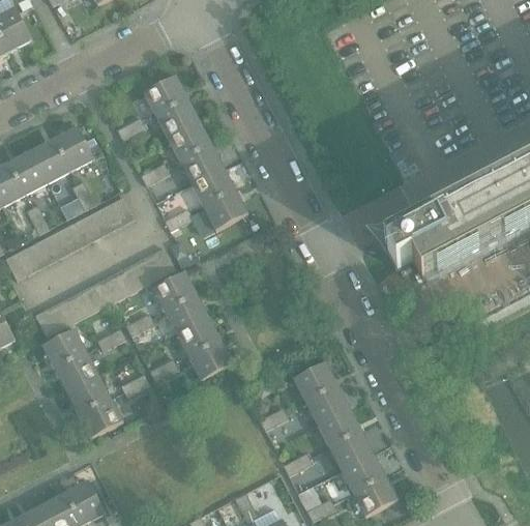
[(0,16),(0,34),(9,52),(32,40),(16,8),(0,16)]
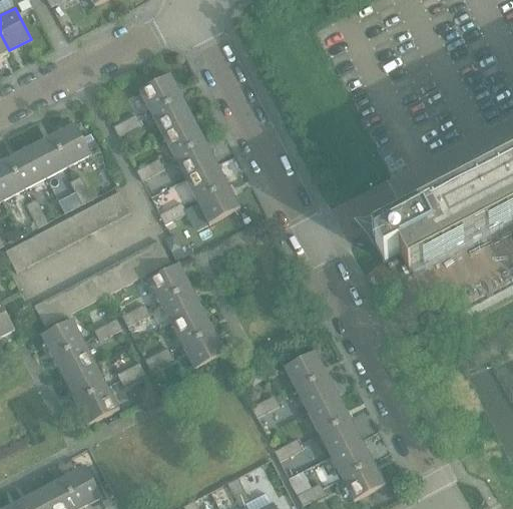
[(0,33),(0,54),(9,50),(0,33)]
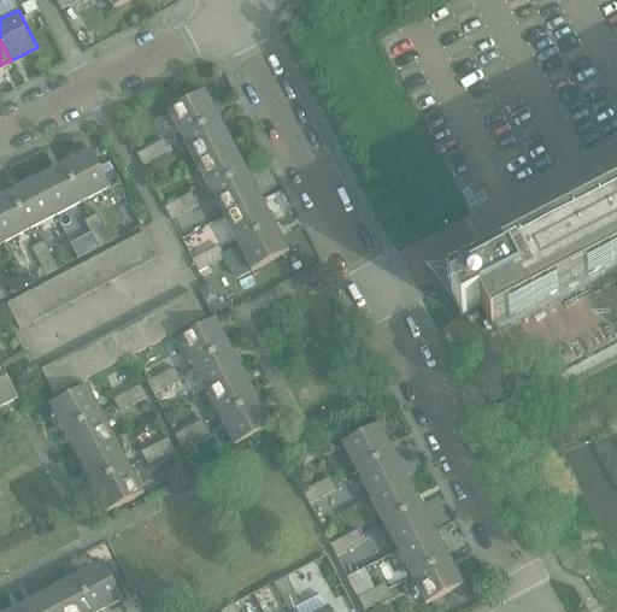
[(168,109),(181,134),(218,115),(205,89),(168,109)]
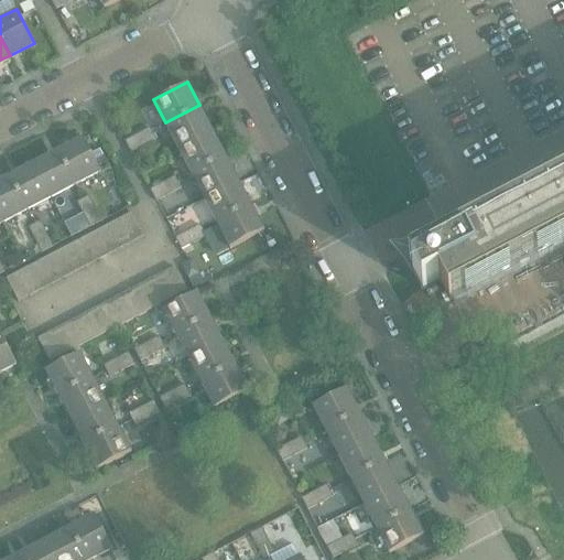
[(165,122),(179,146),(212,128),(199,105),(165,122)]
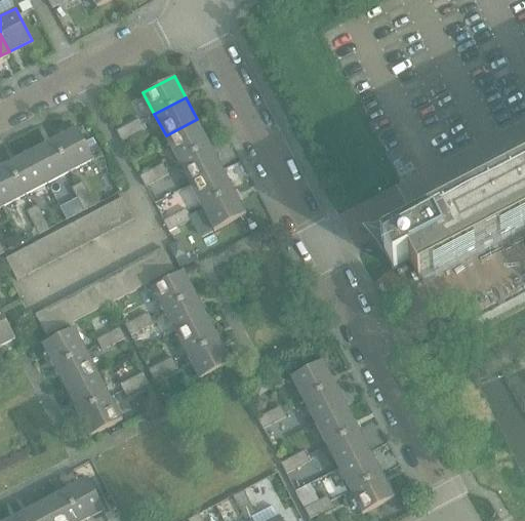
[(127,123),(132,133),(144,127),(138,116),(127,123)]
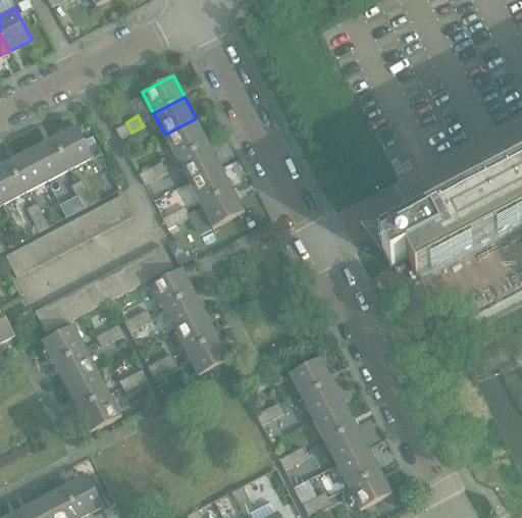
[(165,135),(177,158),(208,142),(196,118),(165,135)]
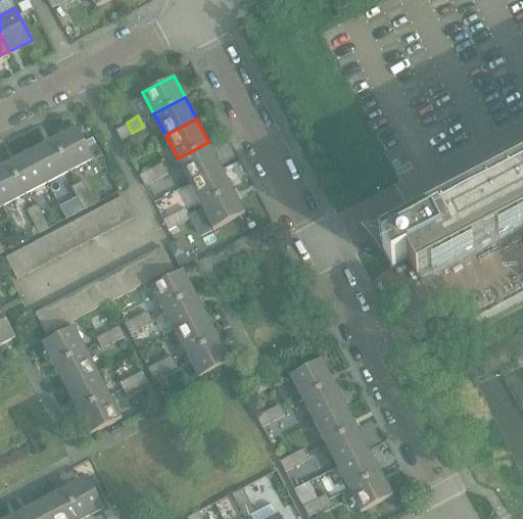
[(115,129),(122,139),(132,133),(127,123),(115,129)]
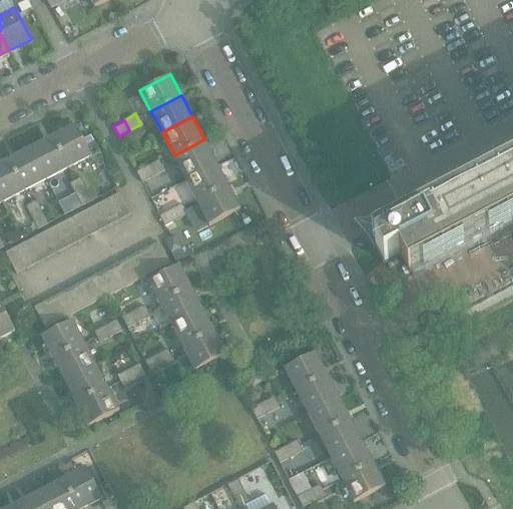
[(53,134),(69,166),(91,154),(75,123),(53,134)]
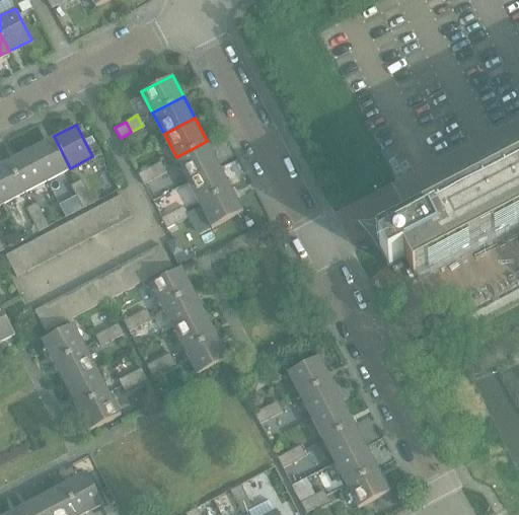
[(48,179),(70,168),(54,136),(31,148),(48,179)]
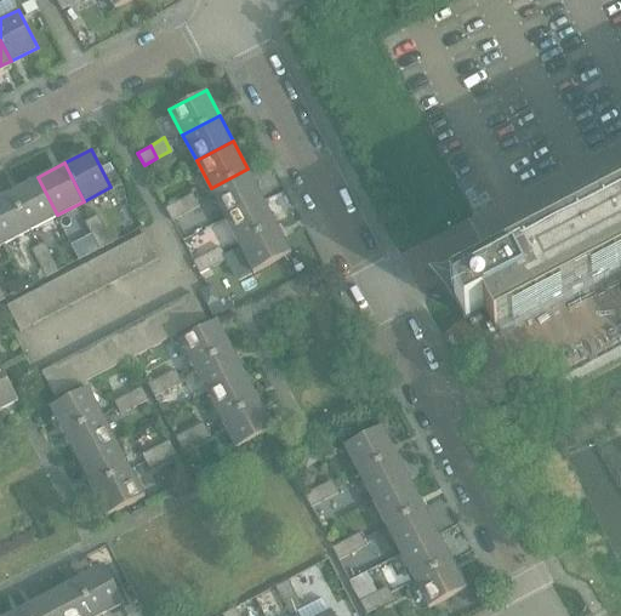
[(211,188),(226,217),(263,198),(248,169),(211,188)]
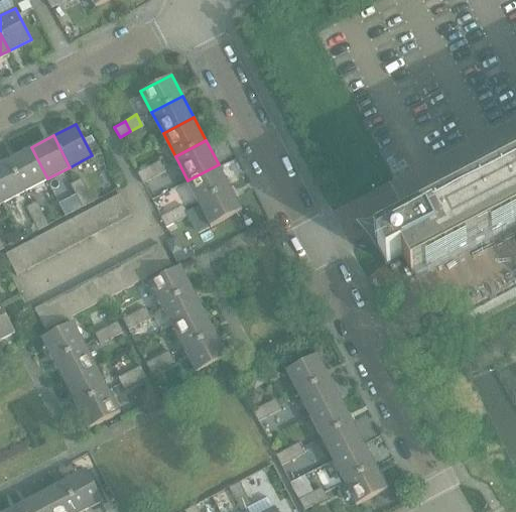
[(515,146),(407,204),(377,220),(383,232),(375,236),(378,243),(377,243),(387,262),(401,254),(411,272),(413,271),(419,267),(515,217),(515,146)]
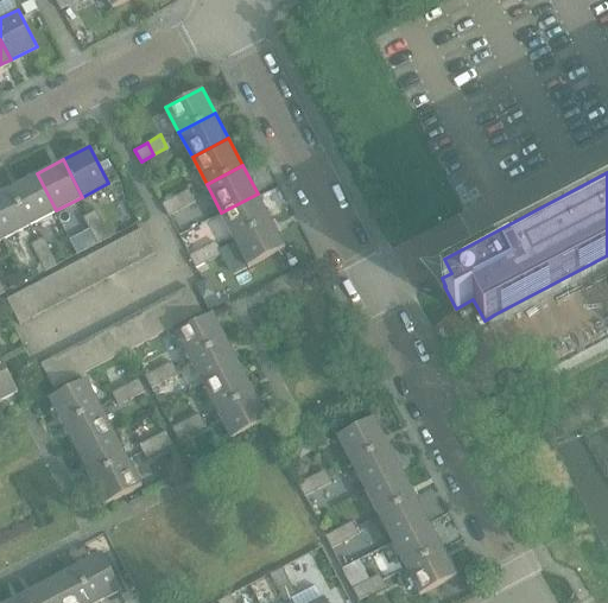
[(30,224),(56,210),(37,173),(10,188),(30,224)]
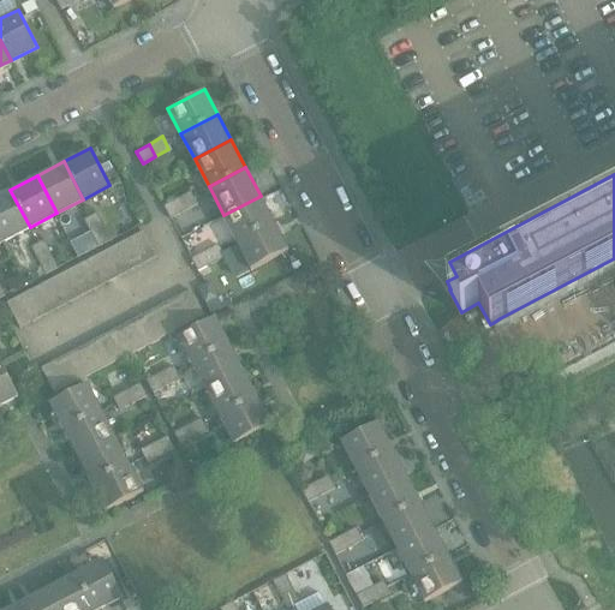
[(0,234),(4,240),(30,227),(10,190),(0,195),(0,234)]
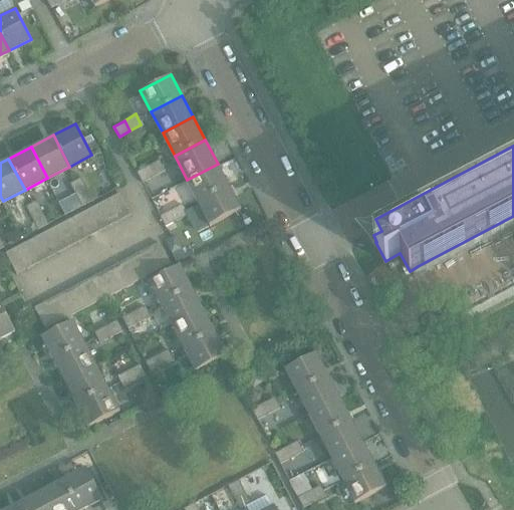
[(148,165),(154,175),(165,168),(159,159),(148,165)]
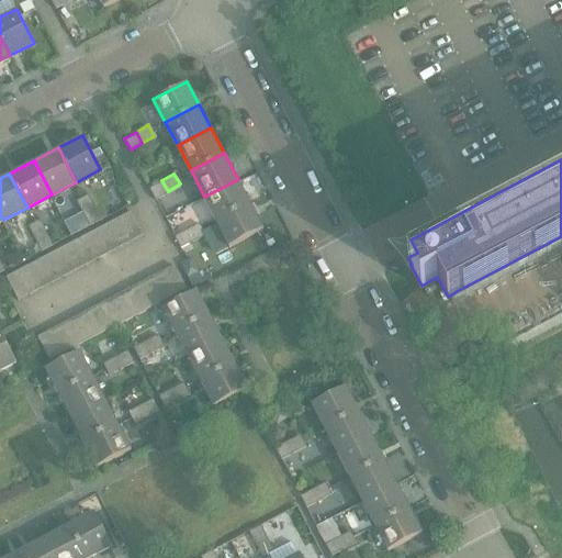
[(204,197),(216,219),(250,202),(238,179),(204,197)]
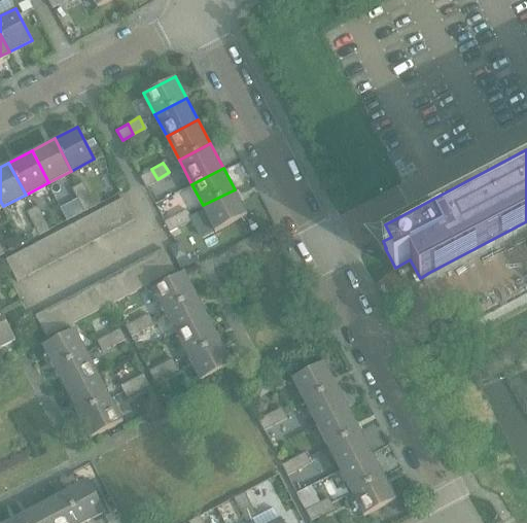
[(140,174),(145,185),(157,179),(151,169),(140,174)]
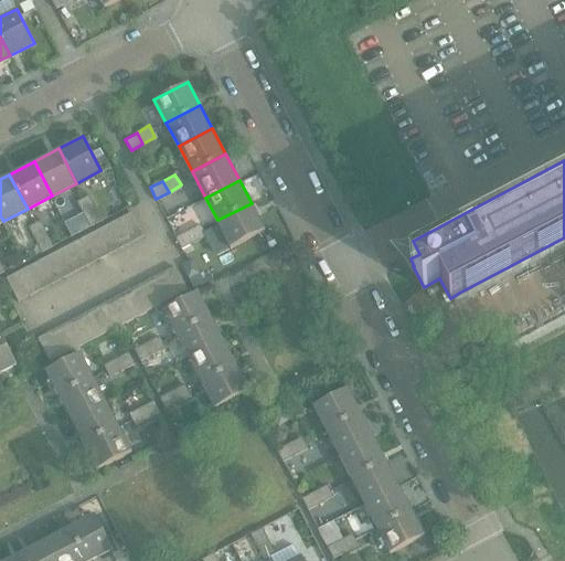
[(83,213),(93,208),(86,196),(76,201),(83,213)]
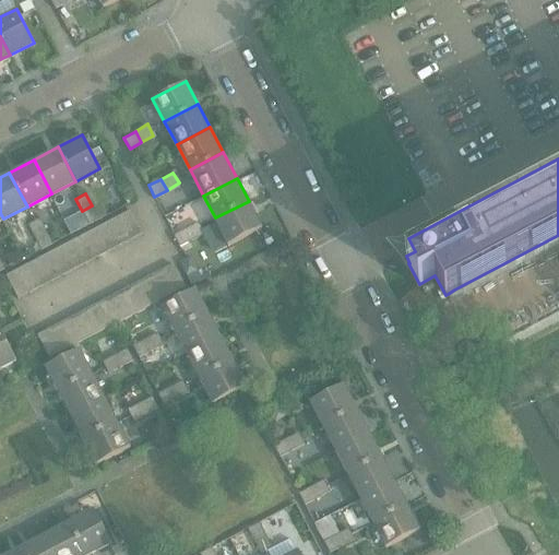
[(249,201),(215,217),(228,244),(261,226),(249,201)]
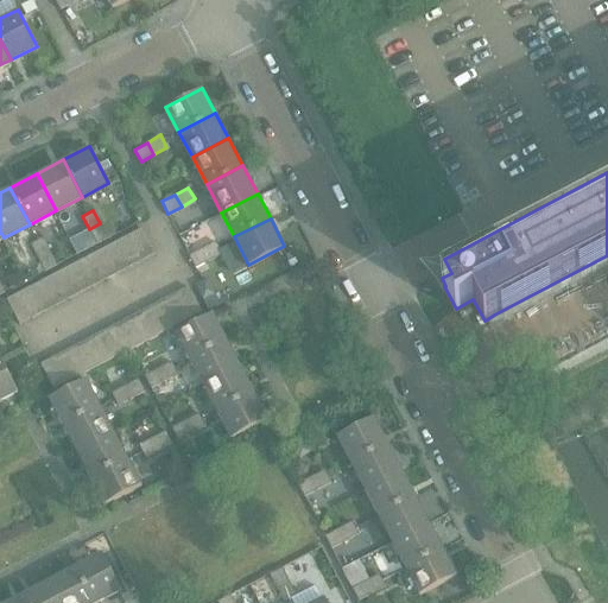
[(100,223),(89,229),(95,242),(107,236),(100,223)]
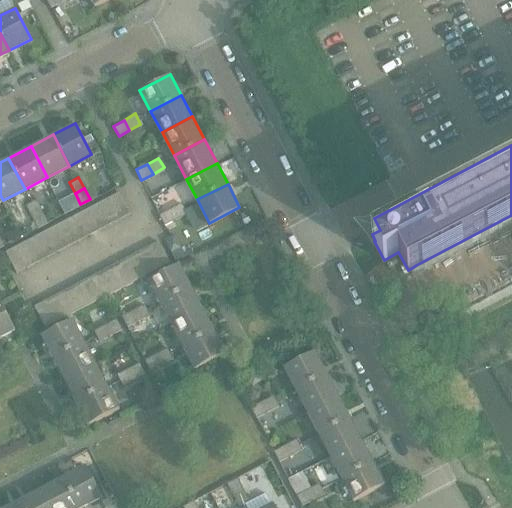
[(120,190),(109,196),(120,217),(131,212),(120,190)]
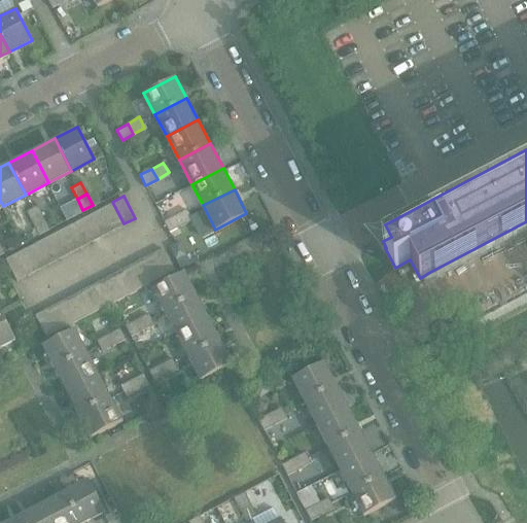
[(112,202),(102,207),(113,229),(124,223),(112,202)]
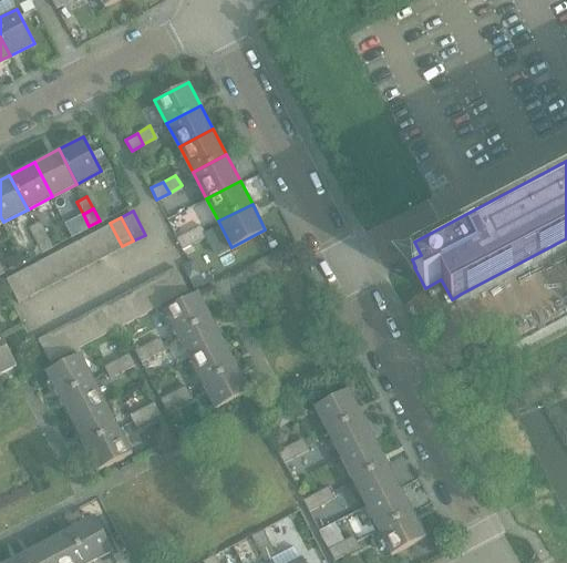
[(34,239),(45,233),(39,221),(28,227),(34,239)]
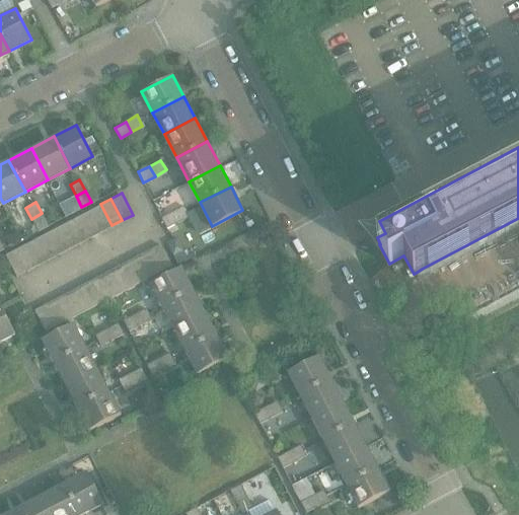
[(100,204),(89,210),(101,231),(112,225),(100,204)]
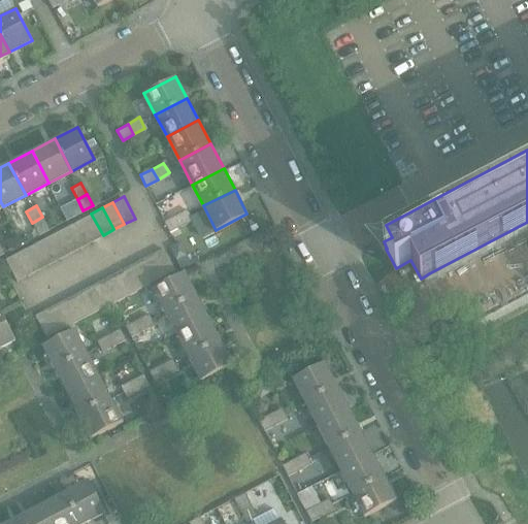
[(176,215),(182,225),(194,218),(189,208),(176,215)]
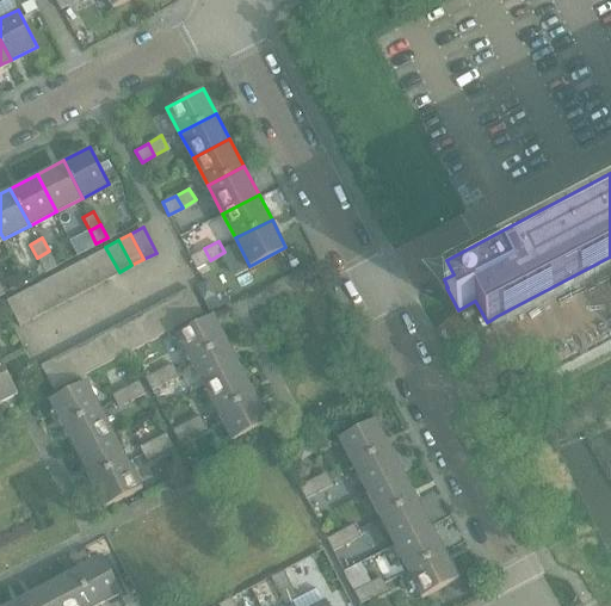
[(105,247),(93,253),(106,278),(119,272),(105,247)]
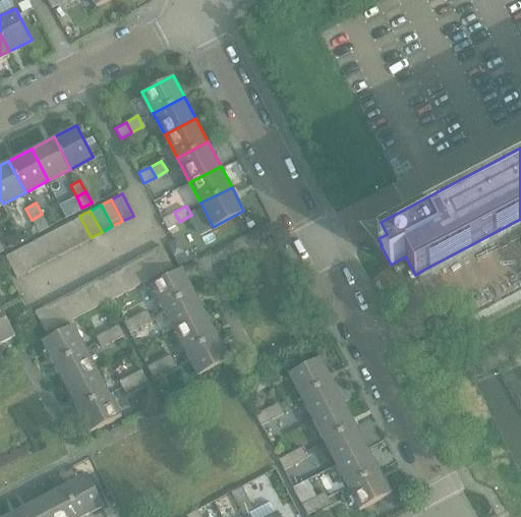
[(162,217),(167,228),(179,222),(174,212),(162,217)]
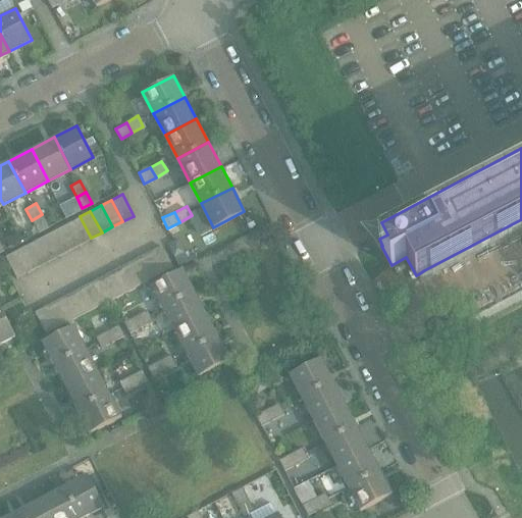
[(42,214),(32,220),(38,231),(47,225),(42,214)]
